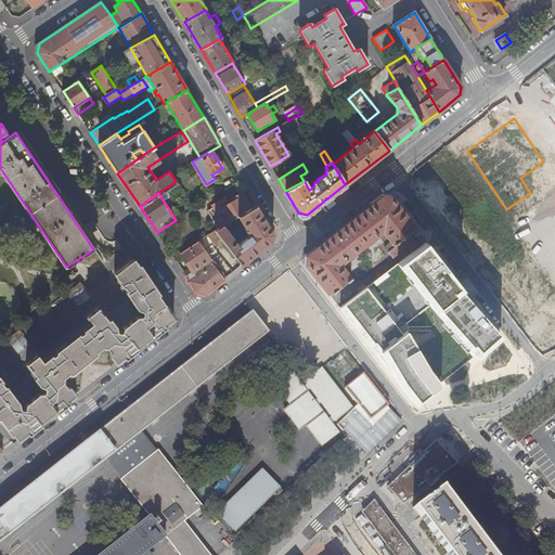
[(237,217),(252,208),(242,193),(233,198),(235,202),(224,208),(220,201),(211,206),(214,208),(219,218),(214,221),(217,229),(222,226),(237,217)]
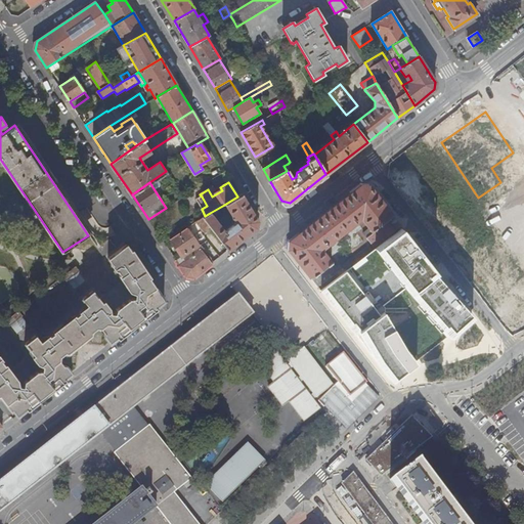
[(369,229),(381,244),(390,236),(387,233),(395,227),(399,224),(369,186),(361,185),(290,241),(289,249),(317,286),(318,287),(336,272),(336,271),(338,269),(323,251),(319,255),(317,253),(318,252),(319,250),(318,248),(331,238),(332,241),(343,232),(340,227),(341,226),(343,228),(345,228),(347,227),(348,225),(347,222),(348,221),(351,226),(362,217),(360,215),(367,210),(369,211),(372,211),(374,213),(368,216),(375,225),(369,229)]
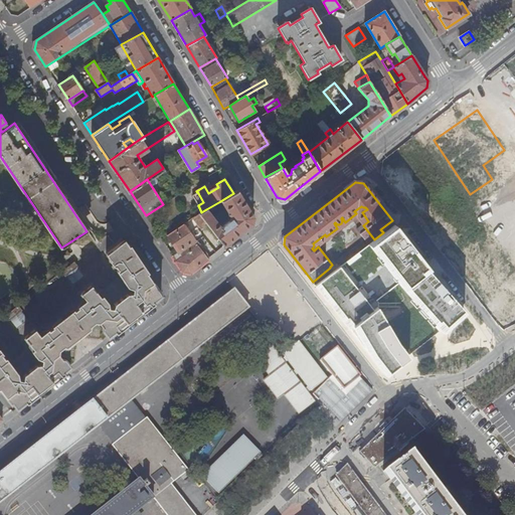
[(253,217),(237,190),(233,193),(220,201),(230,218),(219,226),(206,209),(201,212),(199,213),(206,222),(224,246),(252,224),(253,217)]
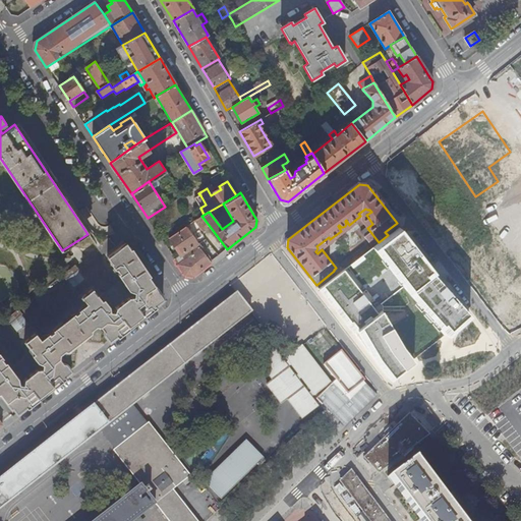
[(206,205),(200,195),(194,199),(200,208),(206,205)]
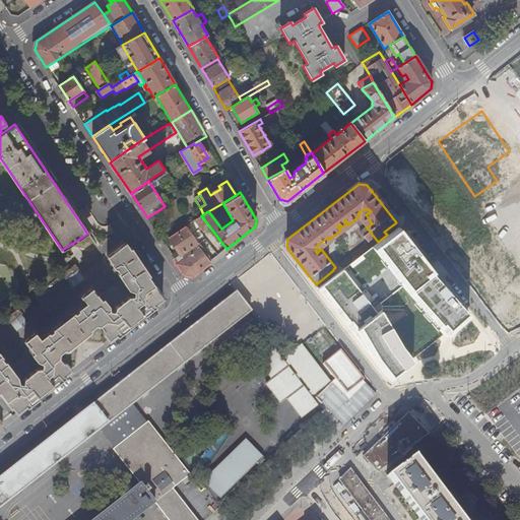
[(201,230),(208,224),(201,215),(194,220),(201,230)]
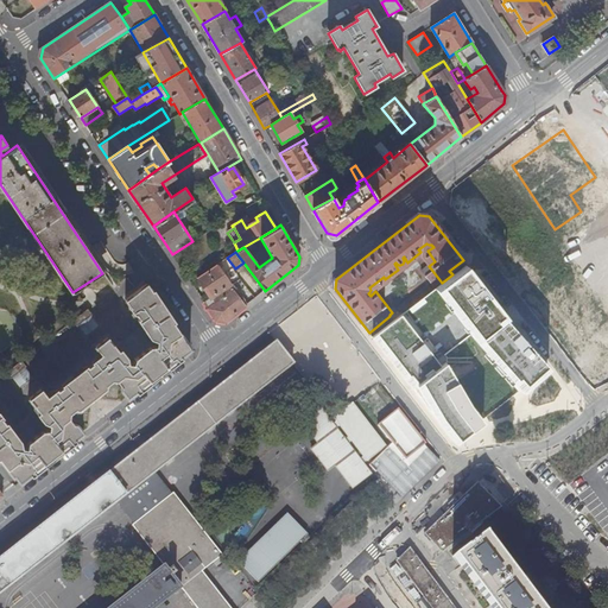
[(372,337),(455,443),(485,419),(448,362),(444,354),(469,335),(519,393),(549,371),(466,264),(462,267),(453,274),(442,283),(439,285),(403,314),(372,337)]
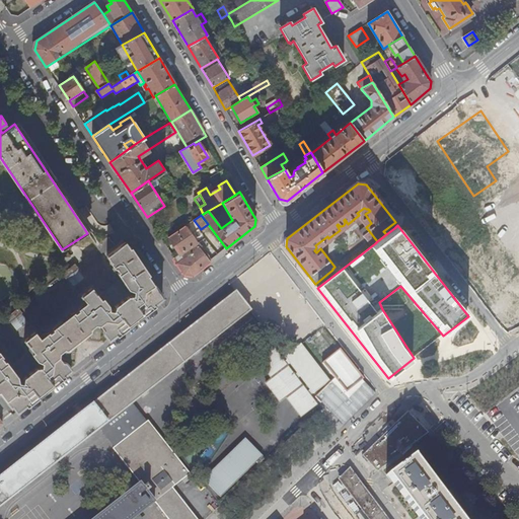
[(383,231),(386,234),(394,228),(391,225),(383,231)]
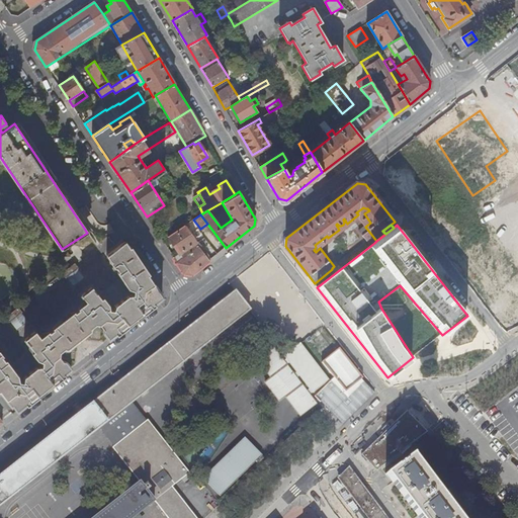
[(180,253),(196,242),(184,226),(168,237),(180,253)]
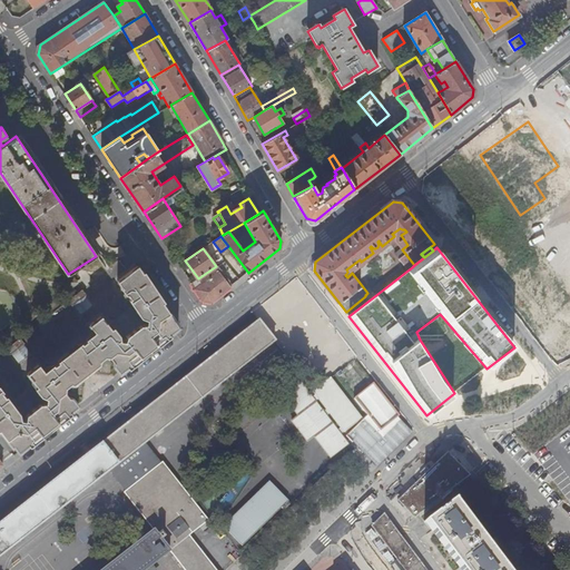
[(210,302),(229,287),(225,282),(235,274),(225,261),(216,267),(216,266),(198,278),(192,283),(203,300),(210,302)]
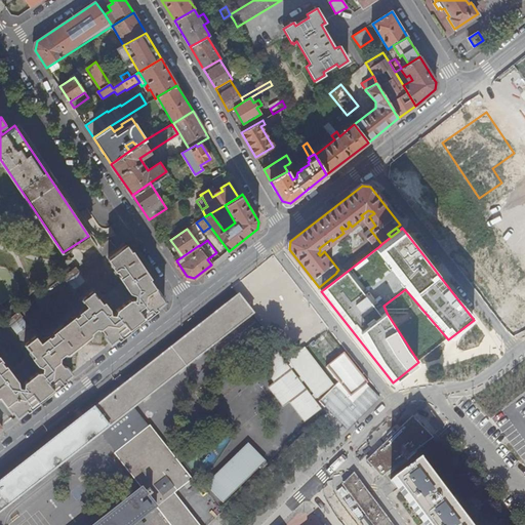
[(348,271),(379,246),(375,240),(344,265),(348,271)]
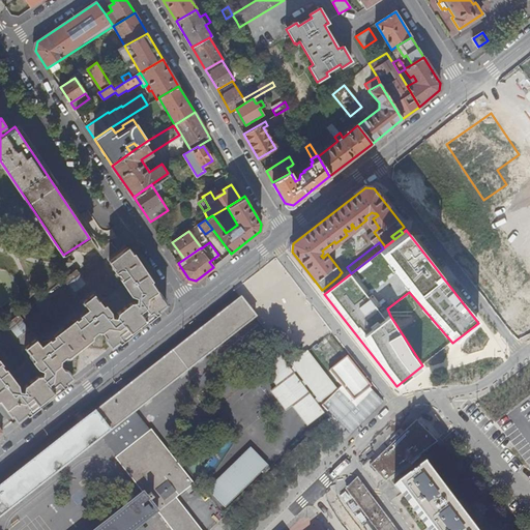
[(131,254),(127,247),(109,262),(113,268),(116,273),(115,274),(118,280),(120,280),(131,295),(136,297),(135,302),(129,303),(117,313),(116,318),(110,317),(110,312),(105,304),(102,306),(93,294),(83,302),(87,308),(80,316),(79,314),(74,318),(75,319),(54,335),(53,333),(48,337),(49,339),(40,346),(35,339),(25,347),(34,359),(32,360),(38,367),(43,370),(42,375),(37,376),(25,385),(24,390),(19,390),(17,384),(5,369),(6,367),(3,362),(1,363),(0,360),(0,401),(10,415),(12,414),(17,421),(72,378),(66,371),(63,370),(60,364),(60,360),(65,356),(68,356),(91,337),(92,335),(96,331),(101,332),(105,336),(106,340),(111,348),(166,304),(150,282),(152,281),(134,253),(131,254)]
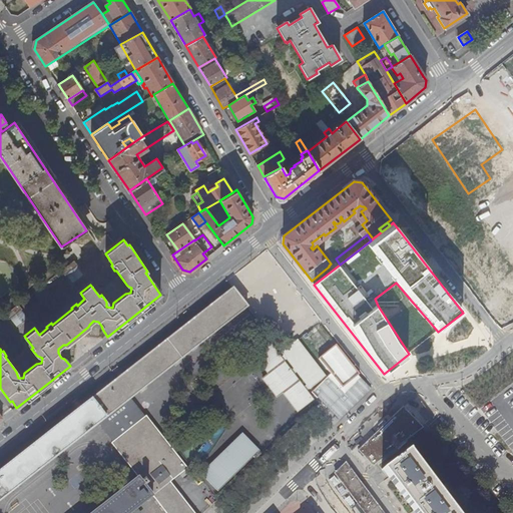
[(77,265),(74,261),(61,271),(64,275),(66,274),(73,283),(82,275),(76,267),(77,265)]
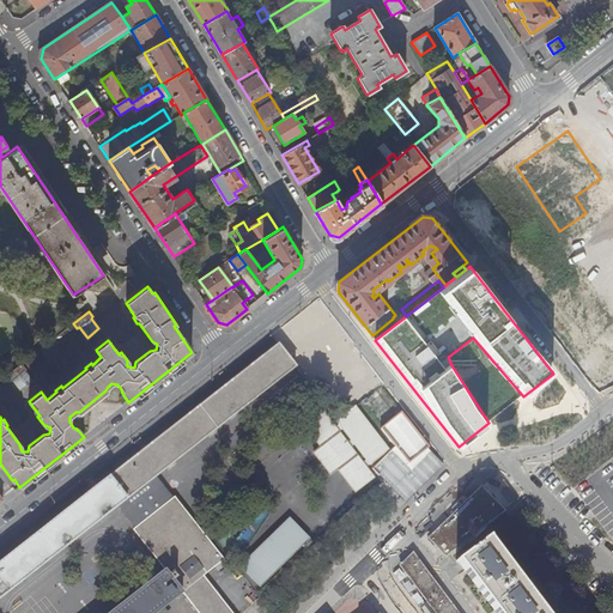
[(157,612),(182,593),(199,612),(234,612),(204,576),(216,568),(218,571),(228,563),(175,497),(171,499),(155,478),(296,368),(278,346),(0,564),(0,598),(117,507),(135,528),(132,530),(165,571),(111,612),(157,612)]
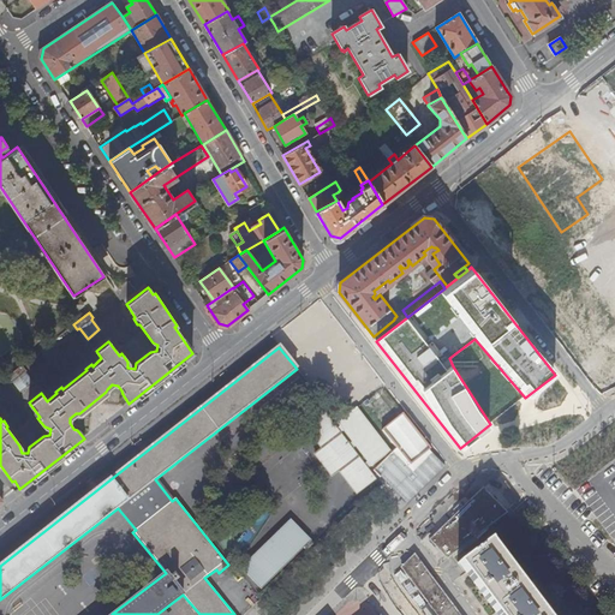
[(22,364),(6,376),(11,382),(12,381),(21,392),(33,382),(24,371),(25,370),(22,364)]
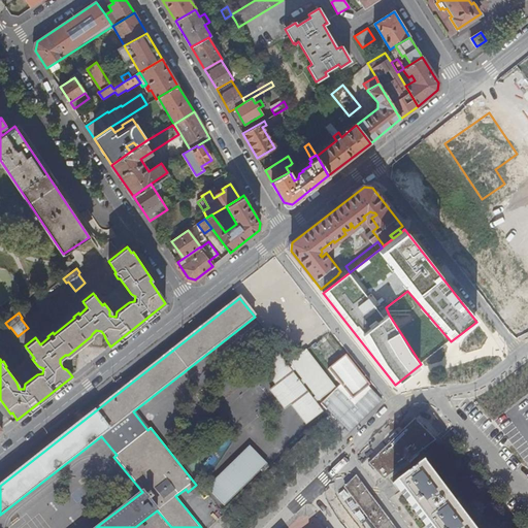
[(286,337),(290,343),(302,333),(298,328),(286,337)]
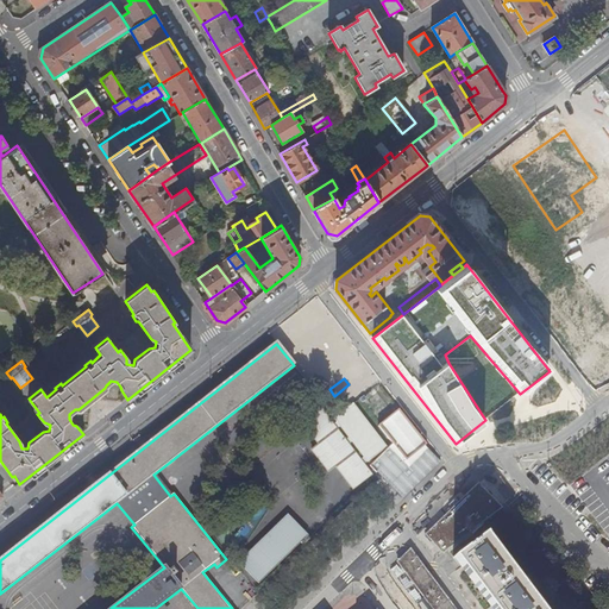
[(352,389),(349,384),(334,396),(338,400),(352,389)]
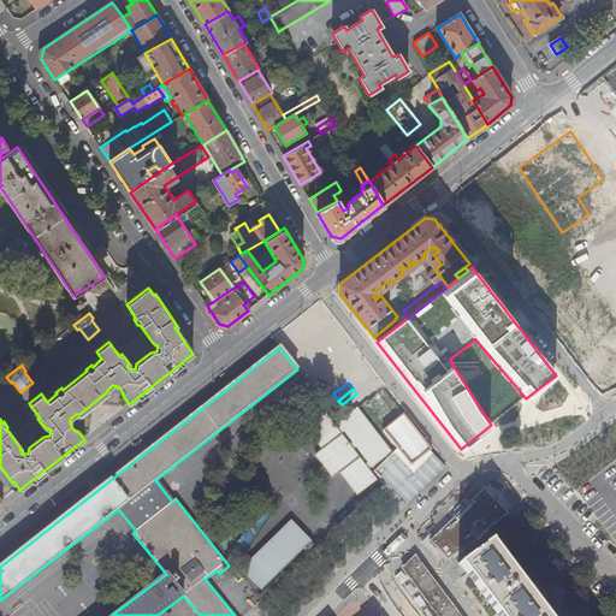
[(304,427),(319,444),(323,442),(326,446),(323,449),(315,455),(332,477),(339,471),(344,468),(348,473),(344,475),(359,493),(377,479),(369,472),(324,413),(304,427)]
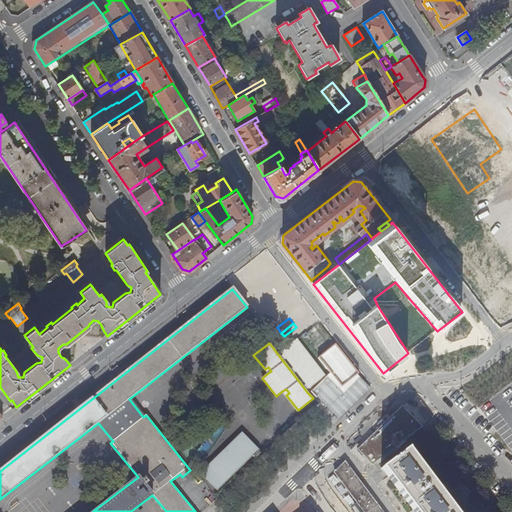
[(255,351),(249,344),(242,350),(247,357),(255,351)]
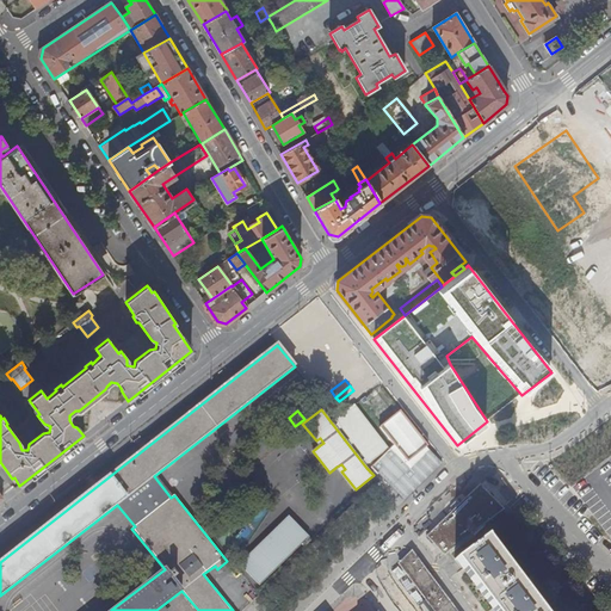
[(400,412),(380,427),(395,445),(374,467),(406,500),(443,463),(429,448),(402,413),(400,412)]
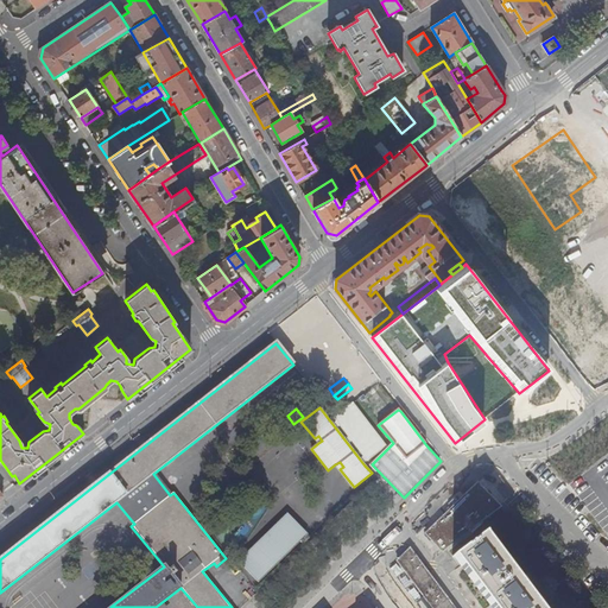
[(502,507),(479,483),(461,500),(443,518),(426,533),(443,551),(502,507)]
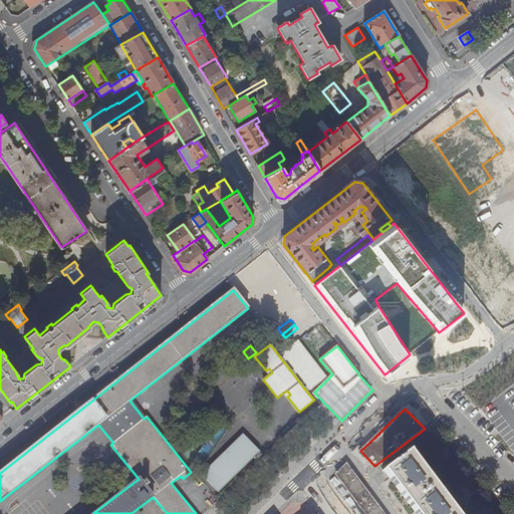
[(374,438),(390,423),(387,420),(371,435),(374,438)]
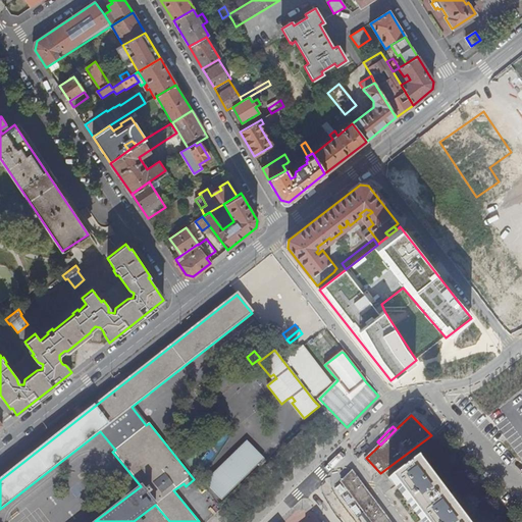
[(263,459),(247,441),(205,482),(222,499),(263,459)]
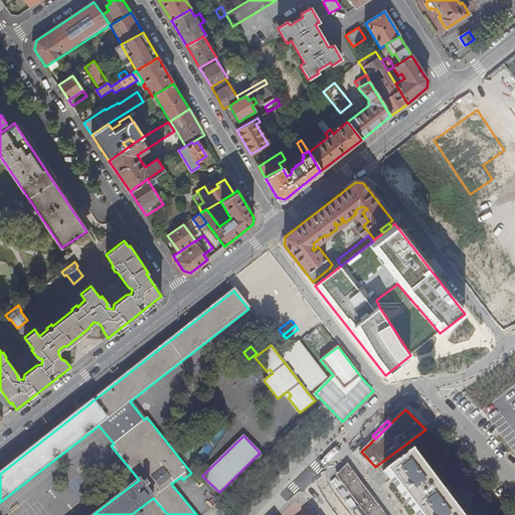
[(458,514),(410,453),(384,472),(416,514),(458,514)]
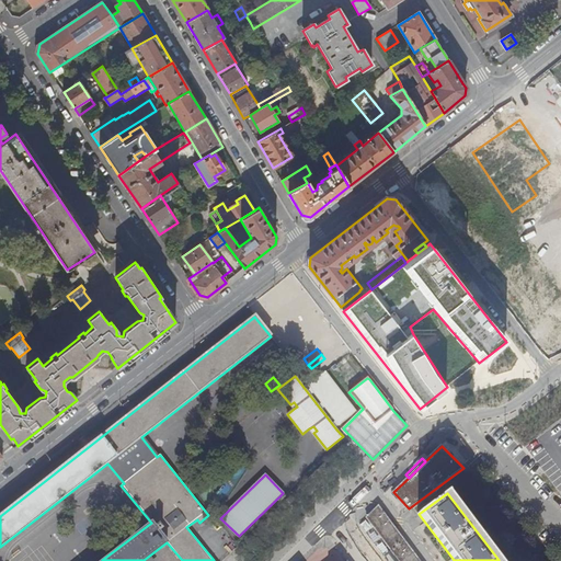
[(421,560),(379,506),(367,517),(399,560),(421,560)]
